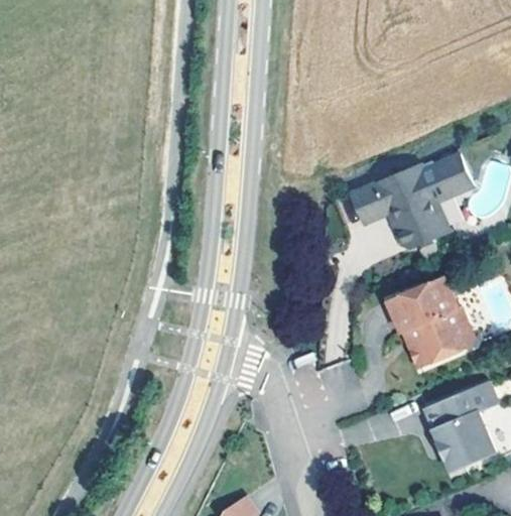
[(432,201),(470,185),(457,153),(429,164),(427,160),(417,164),(416,163),(347,194),(360,223),(385,212),(390,210),(396,225),(393,231),(399,246),(406,248),(445,231),(432,201)]
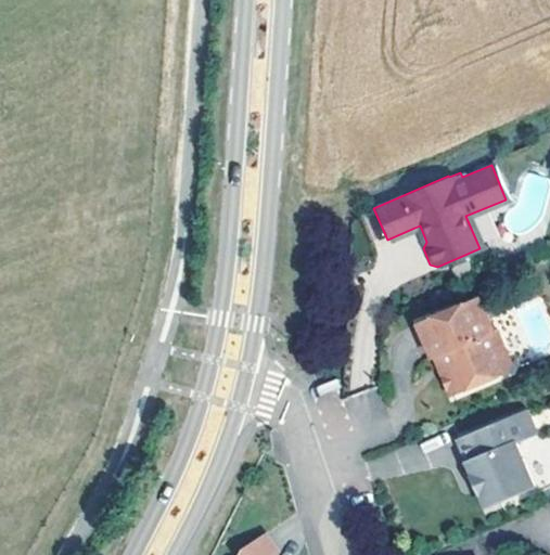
[(426,242),(420,226),(414,228),(423,248),(426,242)]
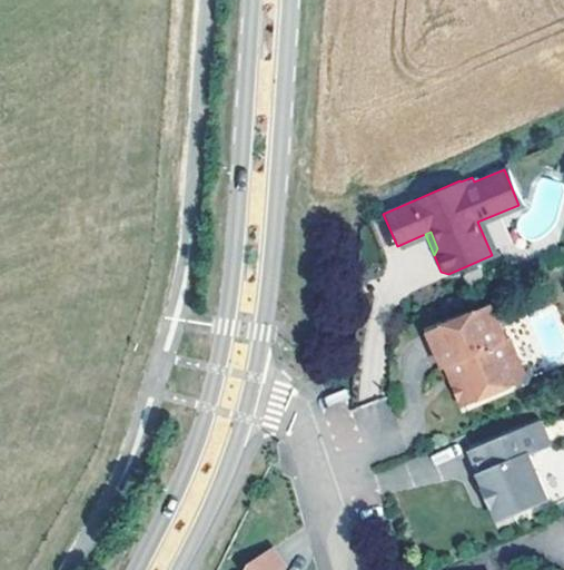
[(520,373),(504,338),(502,338),(487,305),(424,332),(439,367),(442,366),(446,364),(453,377),(447,380),(458,405),(516,381),(520,373)]
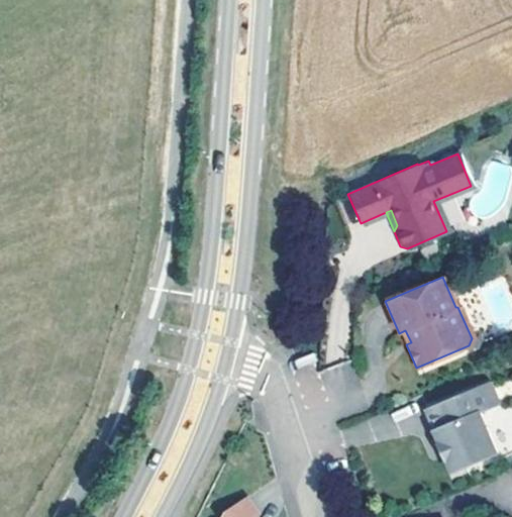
[(411,342),(405,330),(401,332),(406,344),(411,342)]
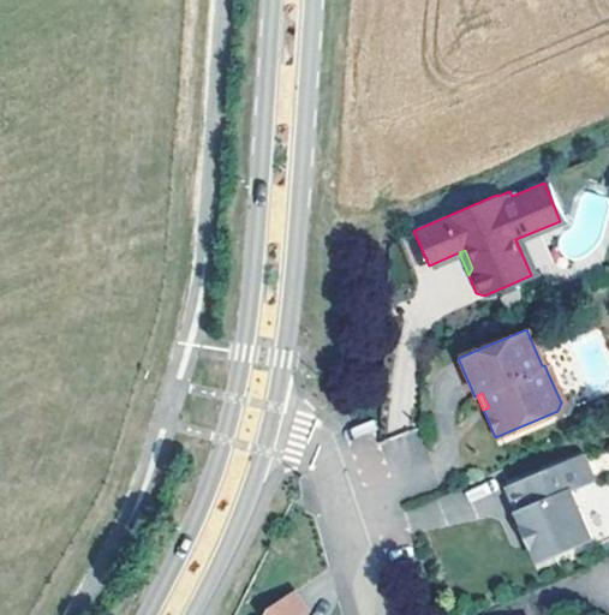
[(590,479),(579,454),(572,458),(580,481),(581,483),(590,479)]
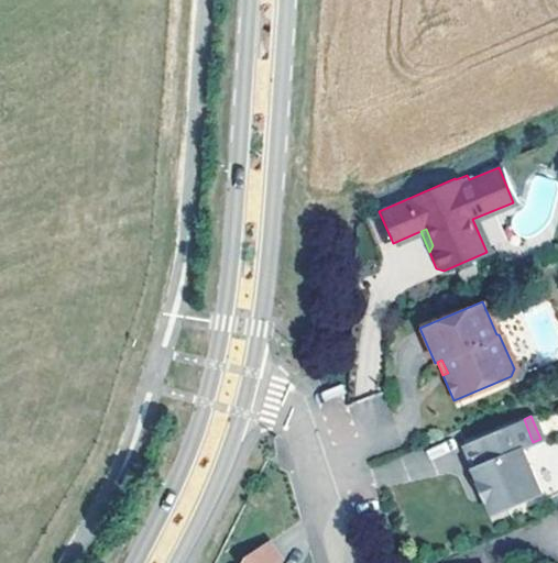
[(537,493),(518,448),(533,442),(532,440),(524,419),(460,445),(477,485),(480,483),(483,494),(481,495),(489,515),(537,493)]
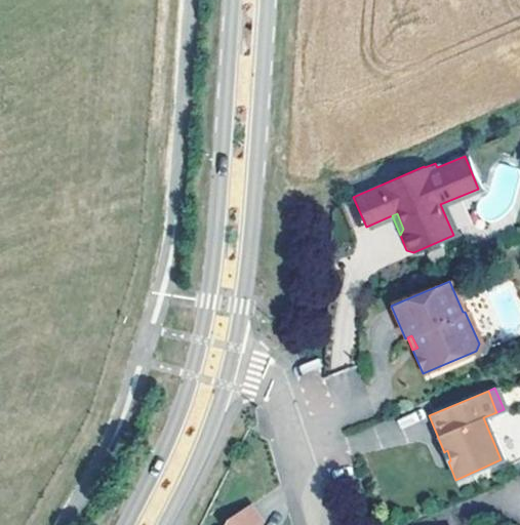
[(380,445),(396,444),(395,427),(414,425),(413,416),(377,419),(380,445)]
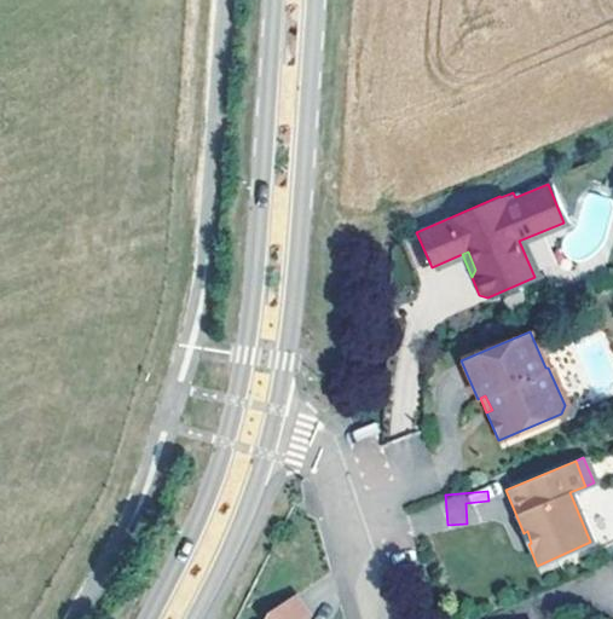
[(304,618),(302,617),(310,612),(296,593),(272,609),(264,618),(304,618)]
